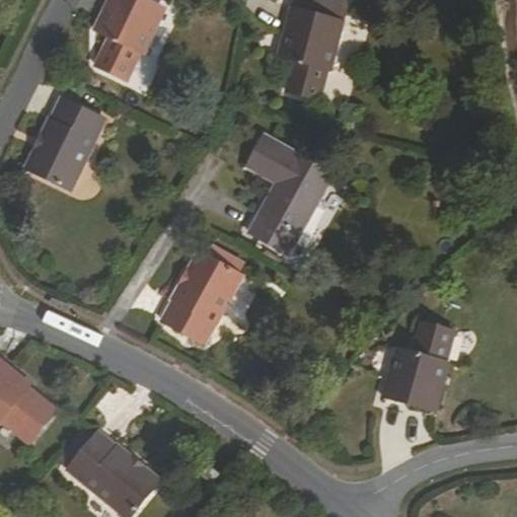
[(127,81),(140,53),(143,54),(162,11),(138,0),(108,0),(94,30),(108,38),(94,66),(127,81)]
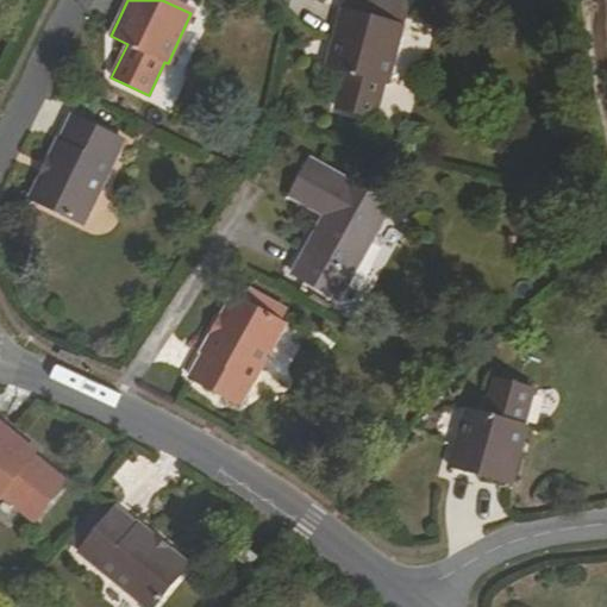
[(386,81),(388,81),(402,29),(393,26),(399,2),(390,0),(358,0),(356,11),(343,7),(326,66),(344,70),(336,106),(375,118),(386,81)]
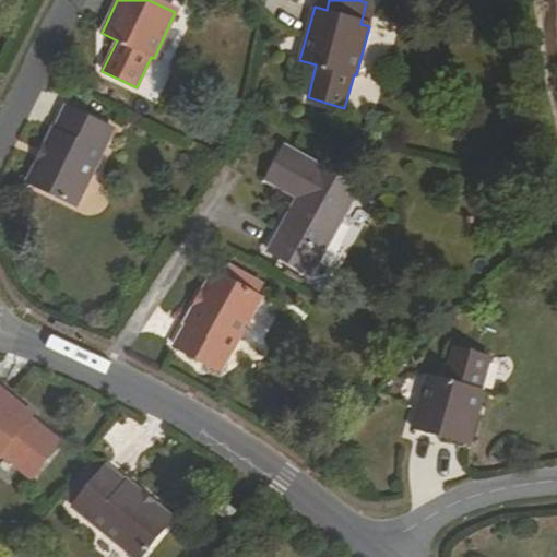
[(327,10),(329,0),(316,0),(315,7),(327,10)]
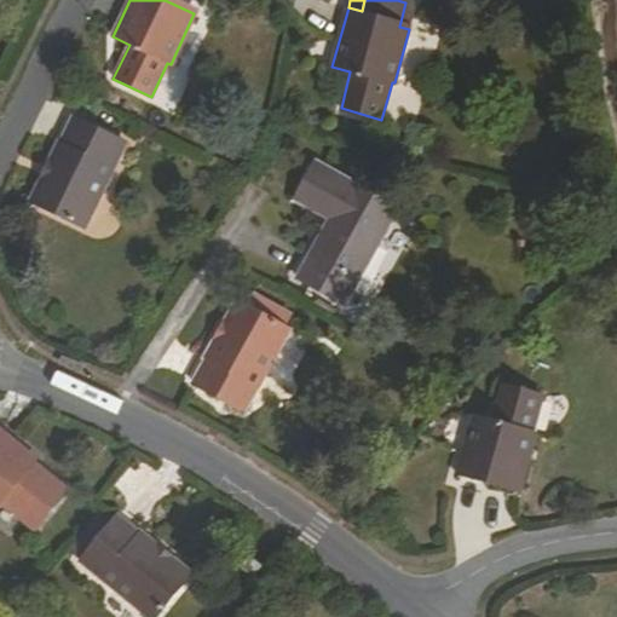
[(405,3),(399,27),(409,29),(415,5),(405,3)]
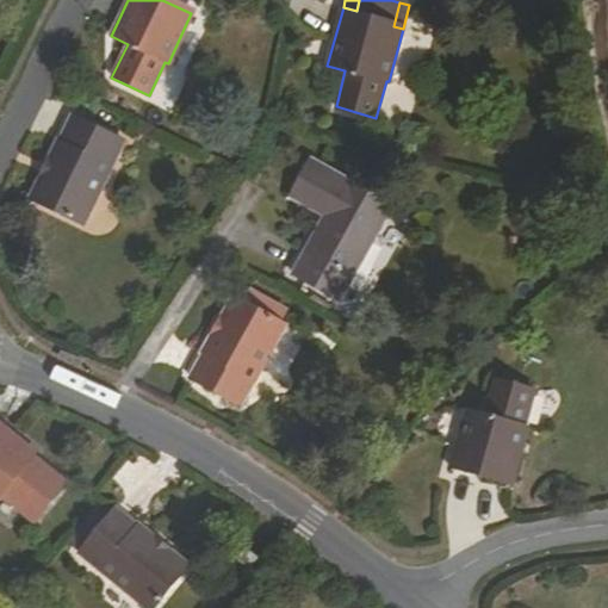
[(81,224),(122,141),(72,117),(30,199),(81,224)]
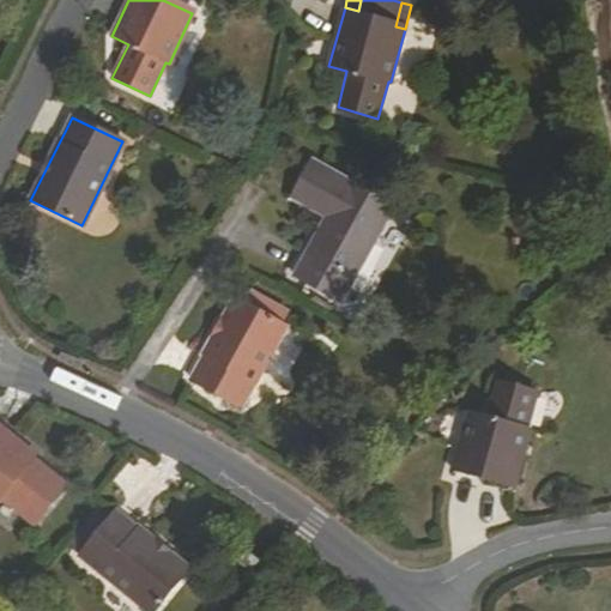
[(326,216),(294,274),(340,301),(393,206),(310,159),(290,197),(326,216)]
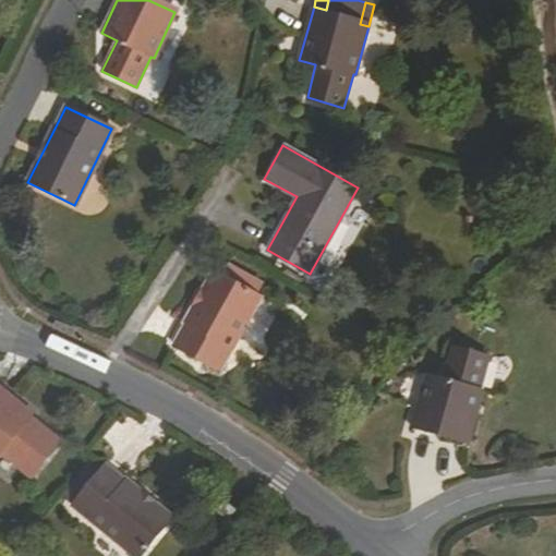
[(229,263),(221,275),(228,278),(234,266),(229,263)]
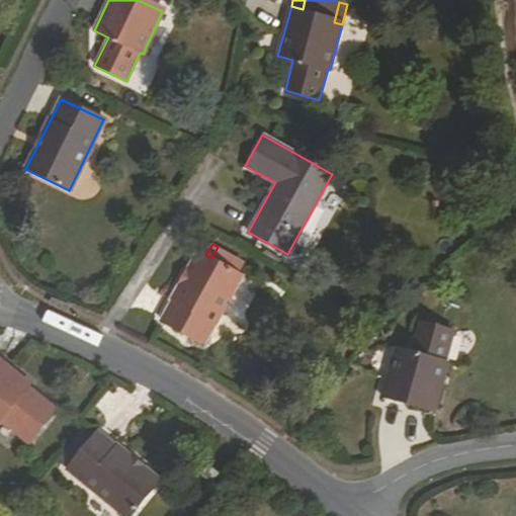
[(204,344),(242,275),(238,273),(233,270),(239,258),(218,247),(211,258),(205,255),(200,252),(162,321),(204,344)]
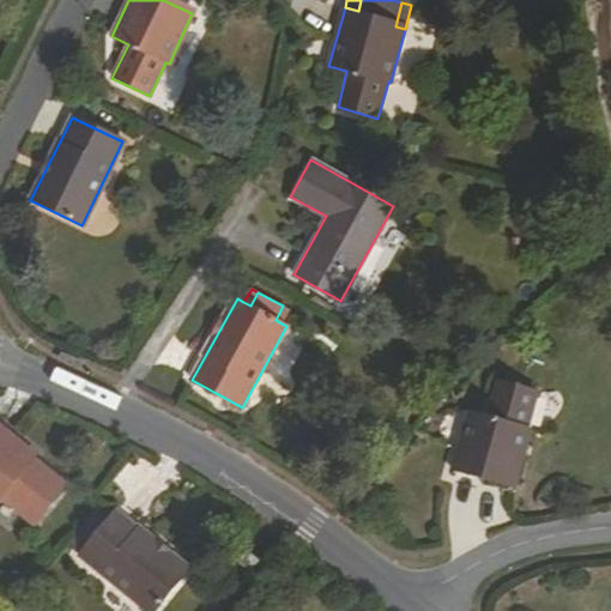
[(283,306),(276,320),(282,324),(290,309),(283,306)]
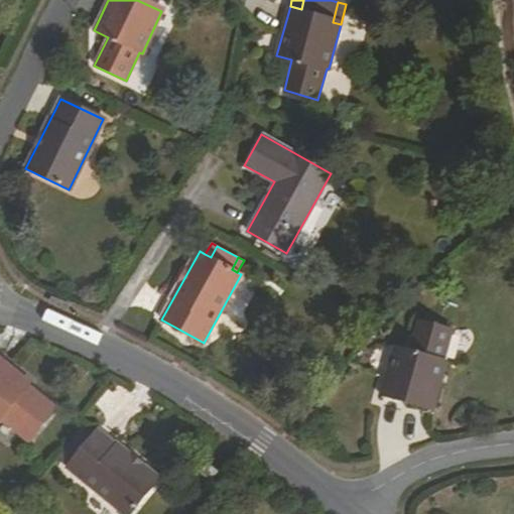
[(417,319),(409,350),(394,346),(380,396),(406,403),(407,398),(433,405),(446,360),(443,359),(452,330),(417,319)]
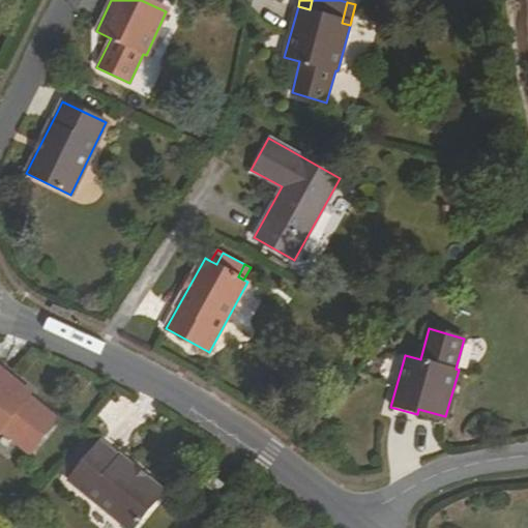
[(0,430),(30,453),(58,418),(28,394),(29,391),(0,368),(0,430)]
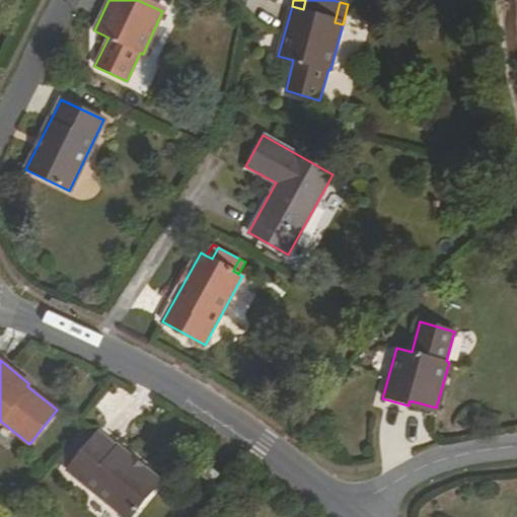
[(130,516),(159,482),(98,432),(92,439),(83,432),(64,455),(74,462),(68,469),(126,516),(130,516)]
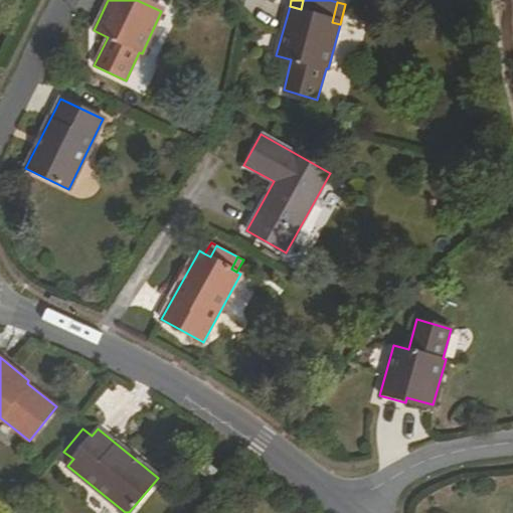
[(63,452),(58,459),(67,466),(73,459),(63,452)]
